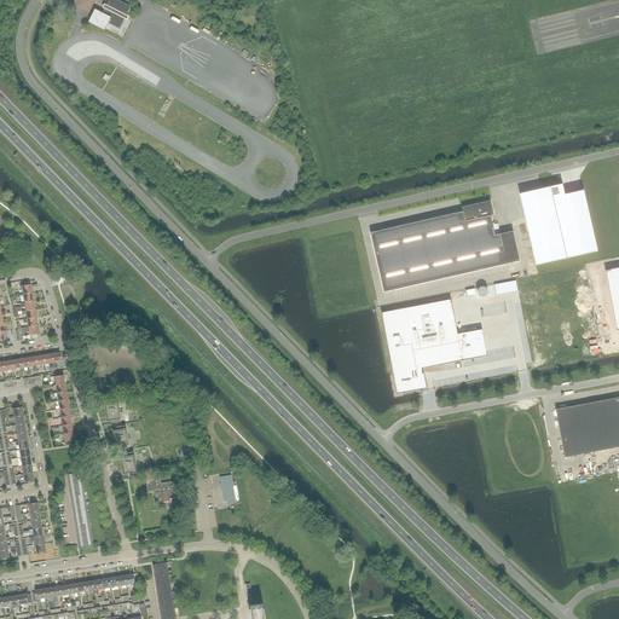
[(125,19),(132,6),(119,0),(109,0),(103,13),(96,10),(88,22),(104,30),(108,23),(116,27),(120,29),(122,23),(125,19)]
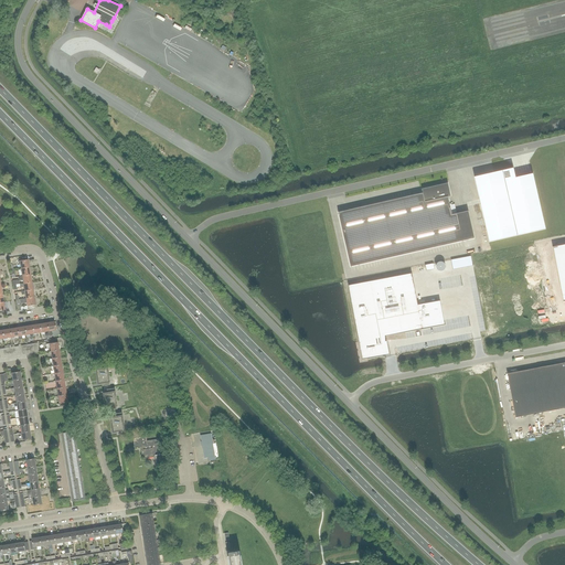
[(513,168),(475,177),(490,242),(545,228),(532,173),(515,178),(513,168)]
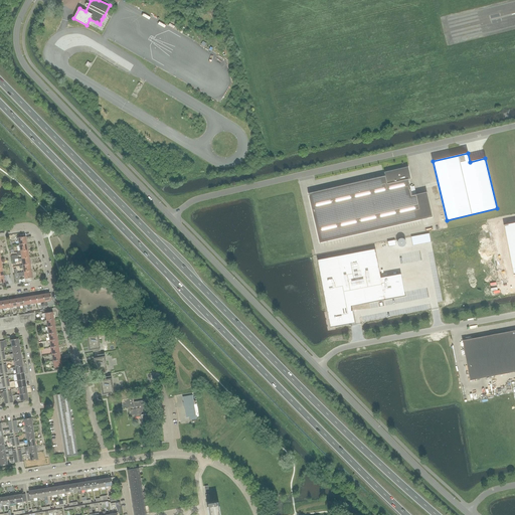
[(385,176),(309,194),(320,243),(433,217),(426,192),(412,196),(408,179),(411,179),(408,167),(384,172),(385,176)]
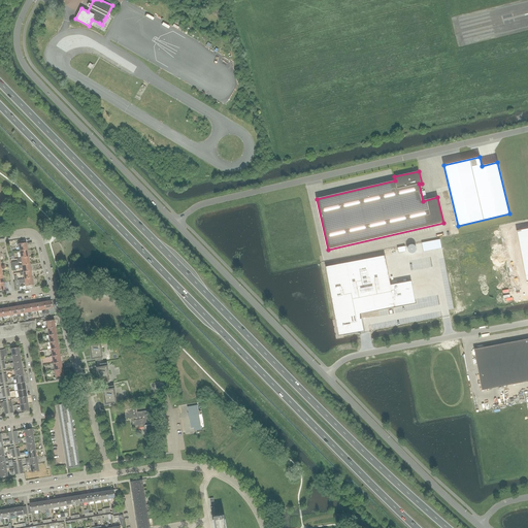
[(28,250),(27,242),(17,244),(18,248),(19,248),(20,251),(28,250)]
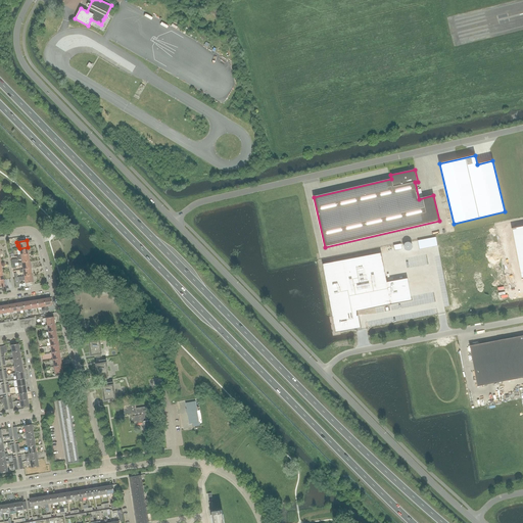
[(29,254),(28,247),(19,248),(20,255),(29,254)]
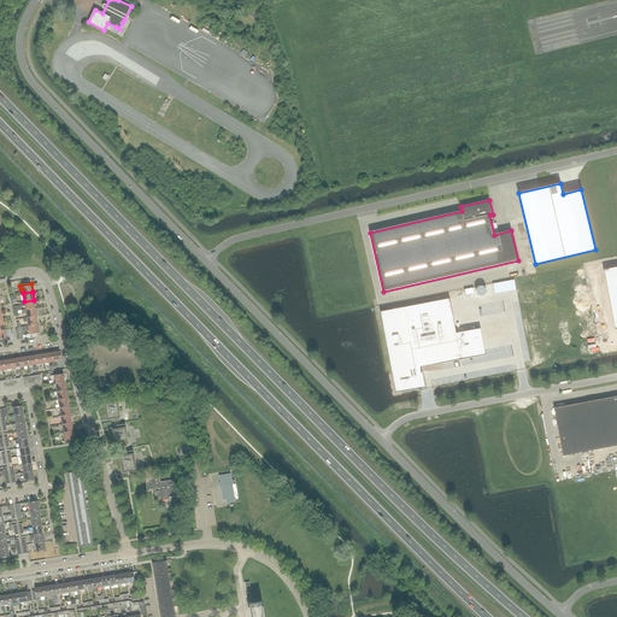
[(450,299),(381,312),(395,393),(425,387),(423,372),(421,372),(421,366),(486,354),(481,328),(457,333),(450,299)]
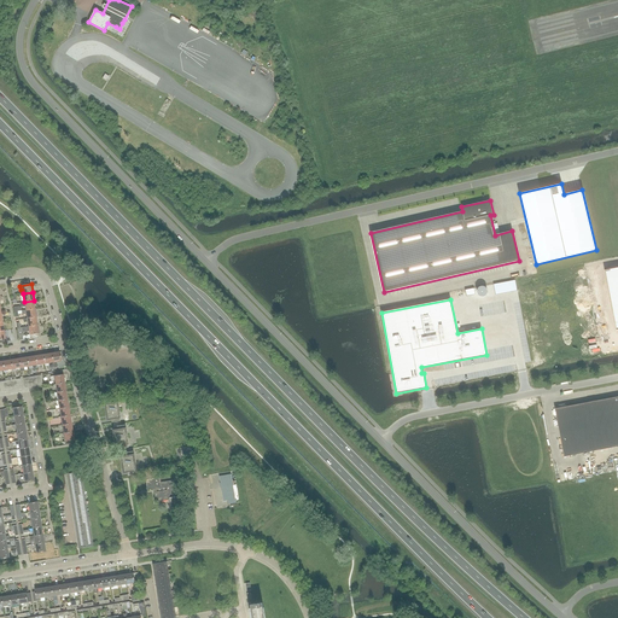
[(35,309),(34,301),(24,302),(19,303),(21,307),(25,307),(25,310),(35,309)]
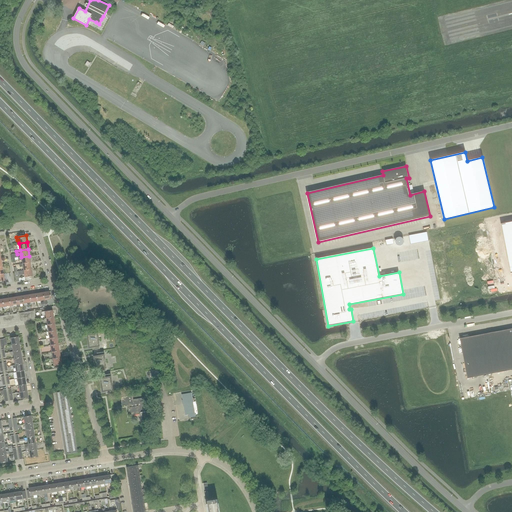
[(30,262),(29,256),(21,257),(18,257),(18,261),(22,260),(22,264),(30,262)]
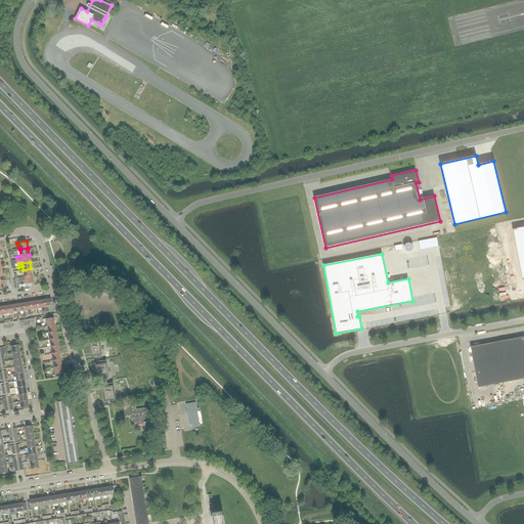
[(32,275),(31,268),(23,270),(19,270),(20,273),(24,273),(24,276),(24,277),(32,275)]
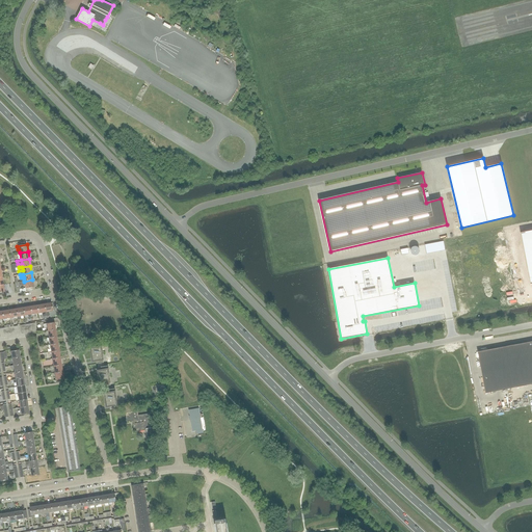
[(19,282),(18,283),(15,283),(16,290),(17,290),(20,289),(19,286),(25,285),(26,288),(26,291),(33,290),(33,287),(32,280),(24,282),(24,281),(19,282)]
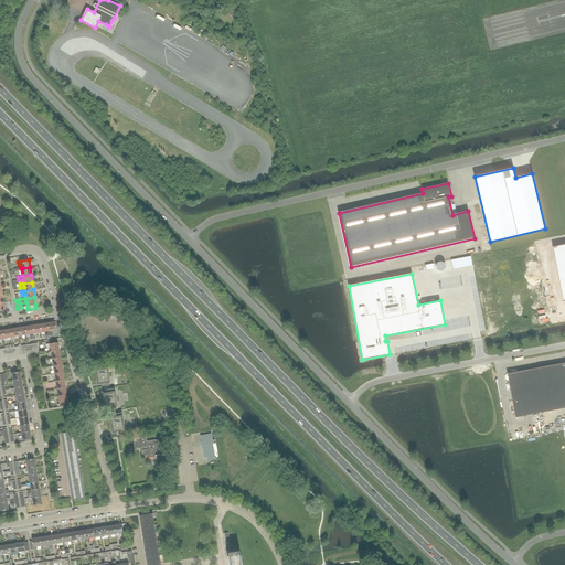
[(46,323),(49,331),(49,336),(52,336),(52,331),(56,330),(54,321),(46,323)]
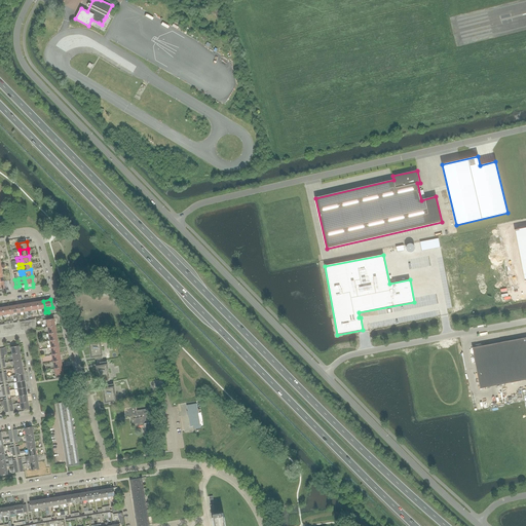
[(53,318),(46,320),(47,327),(55,326),(53,318)]
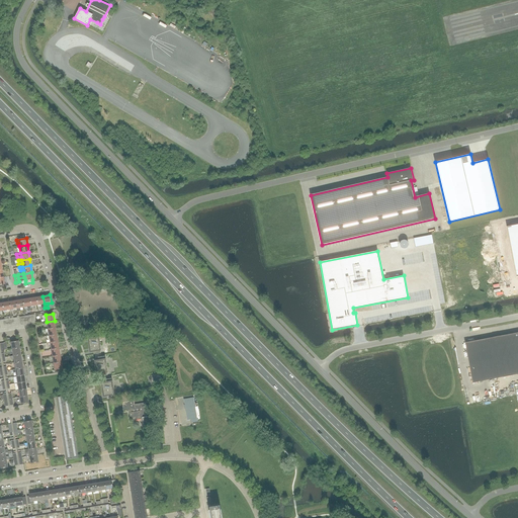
[(56,328),(55,321),(47,322),(48,329),(56,328)]
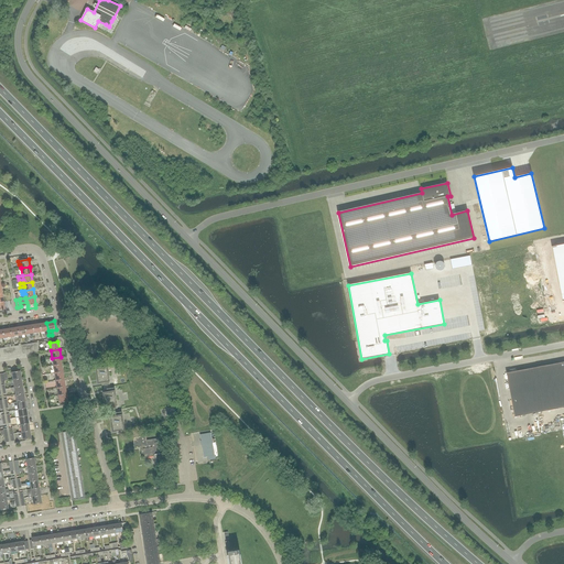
[(62,365),(61,357),(52,358),(53,366),(62,365)]
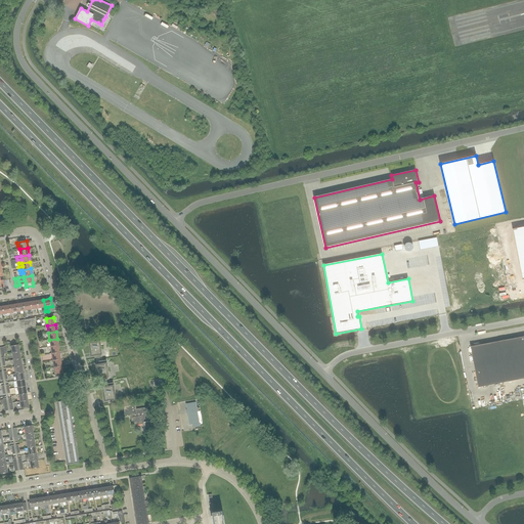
[(478,387),(523,378),(523,336),(471,347),(478,387)]
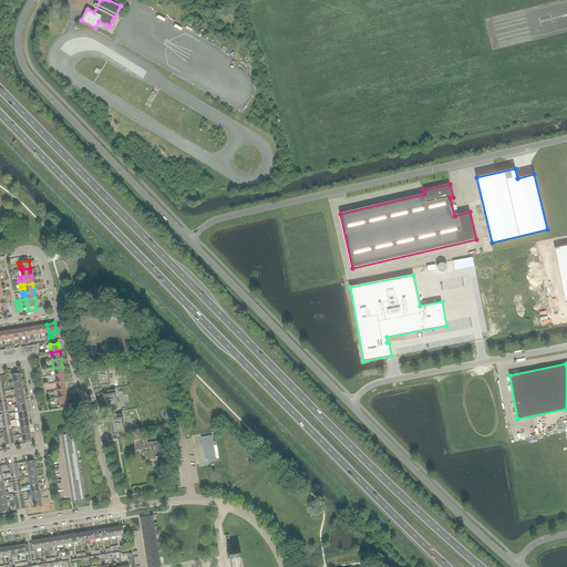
[(111,387),(107,366),(101,367),(101,370),(98,371),(100,385),(103,384),(104,388),(111,387)]
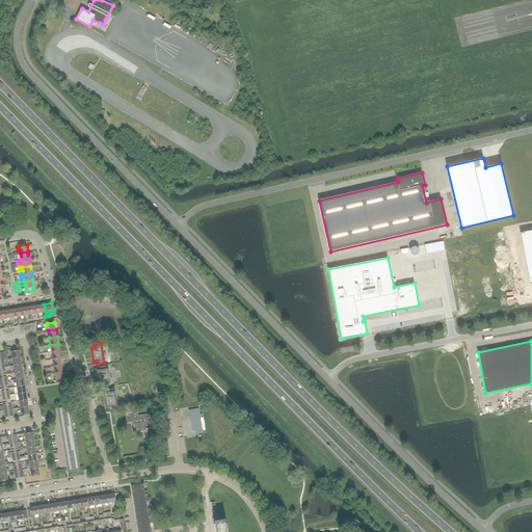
[(59,350),(58,344),(50,345),(48,345),(49,348),(51,348),(51,352),(59,350)]
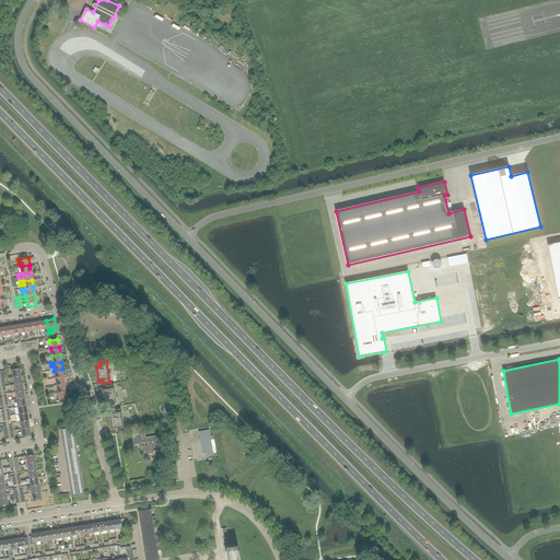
[(21,376),(20,369),(11,370),(13,377),(21,376)]
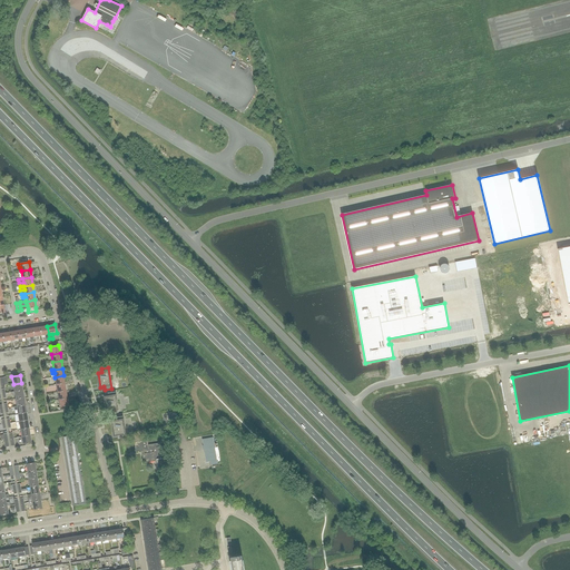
[(65,383),(64,375),(55,377),(56,384),(65,383)]
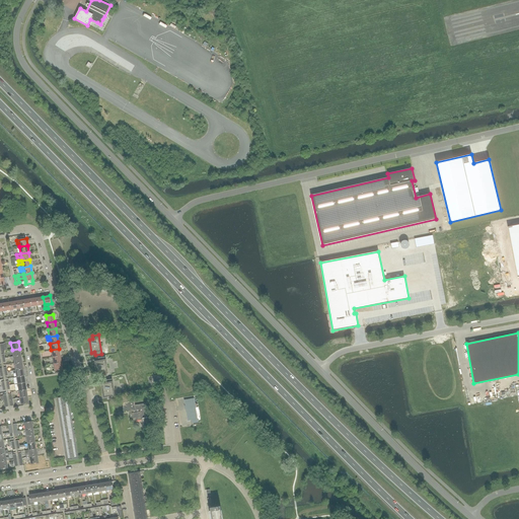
[(21,355),(19,349),(12,350),(13,357),(21,355)]
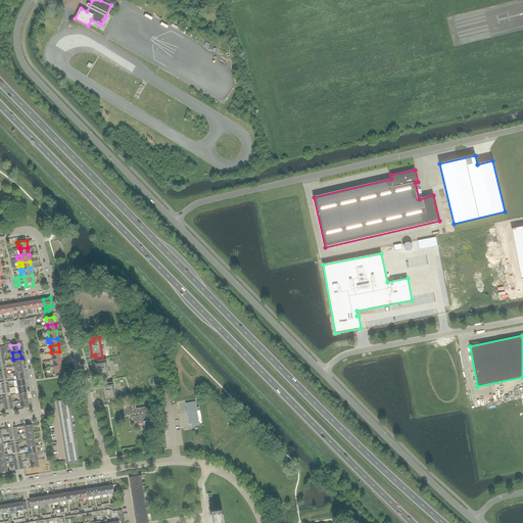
[(60,359),(59,351),(51,352),(53,360),(60,359)]
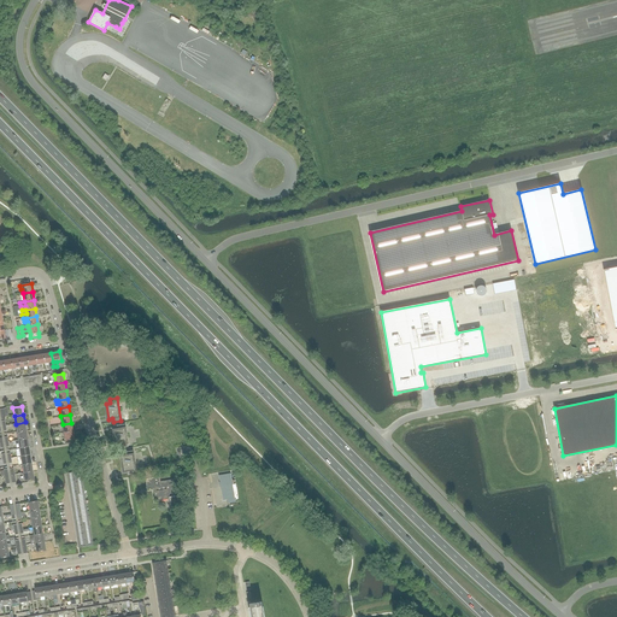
[(27,430),(25,422),(16,424),(12,424),(13,428),(16,428),(17,432),(27,430)]
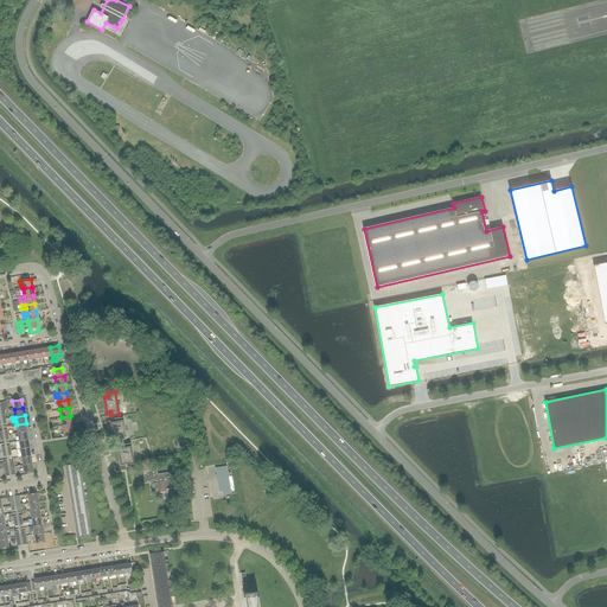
[(71,425),(70,416),(62,417),(63,426),(71,425)]
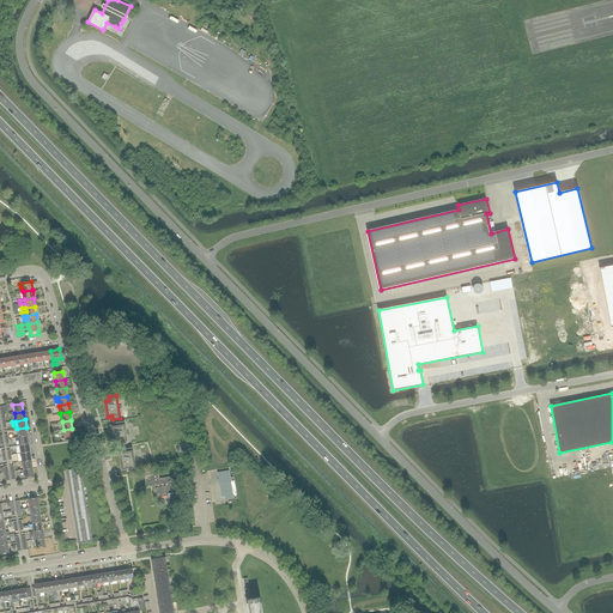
[(128,444),(125,422),(116,423),(117,426),(113,428),(115,442),(120,442),(120,445),(128,444)]
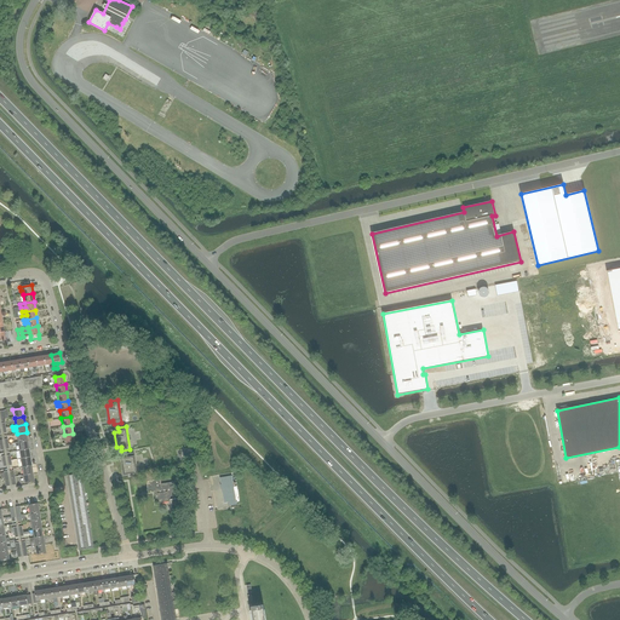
[(28,441),(27,432),(17,434),(18,442),(28,441)]
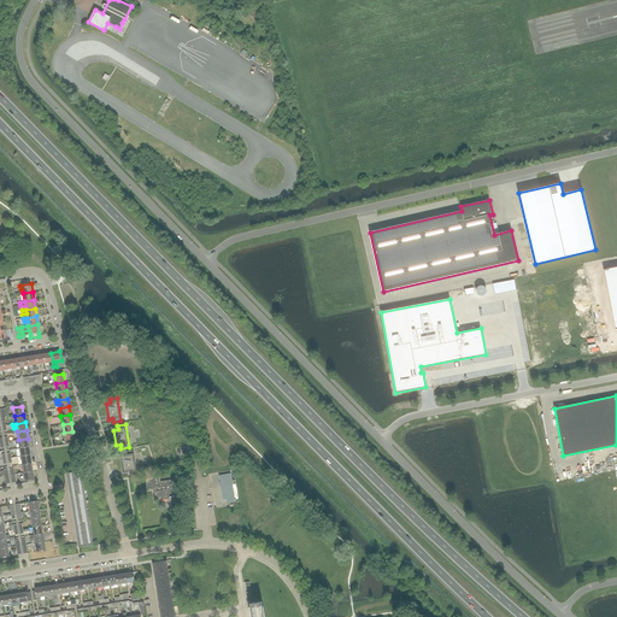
[(74,440),(72,432),(64,433),(65,441),(74,440)]
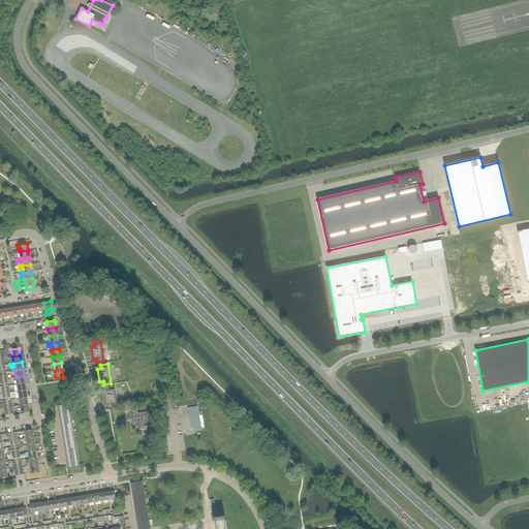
[(25,383),(24,376),(16,377),(13,378),(13,380),(16,380),(17,384),(25,383)]
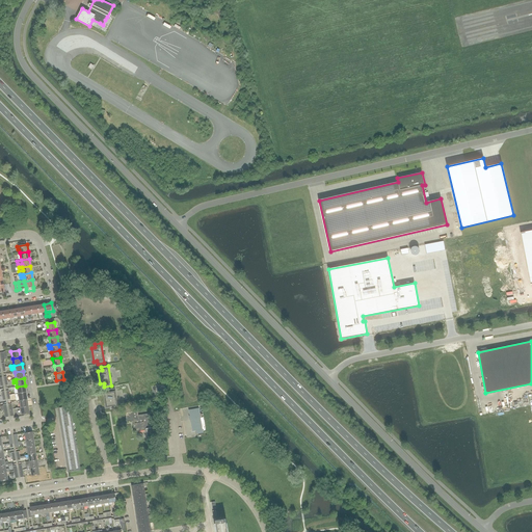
[(26,392),(25,386),(17,387),(18,394),(26,392)]
